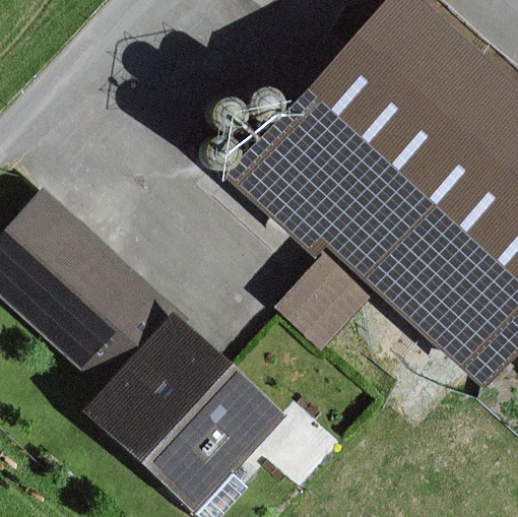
[(517,339),(517,85),(423,0),(386,0),(227,177),(312,253),(316,249),(320,253),(271,306),(320,349),(375,288),(479,383),(517,339)]
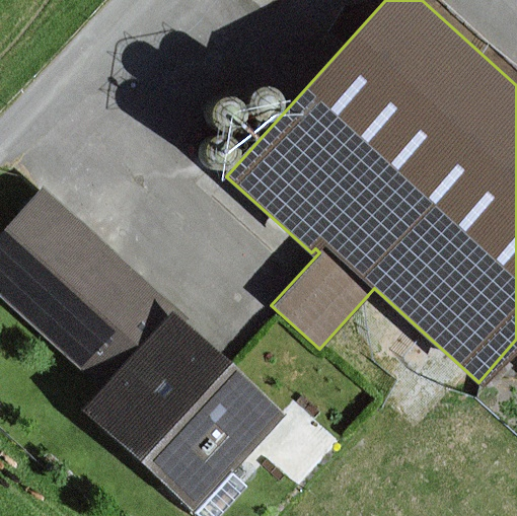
[(275,120),(280,116),(284,109),(285,102),(283,96),(279,90),(274,87),(267,86),(260,87),(254,91),(250,97),(249,103),(251,111),(255,116),(261,120),(268,121),(275,120)]
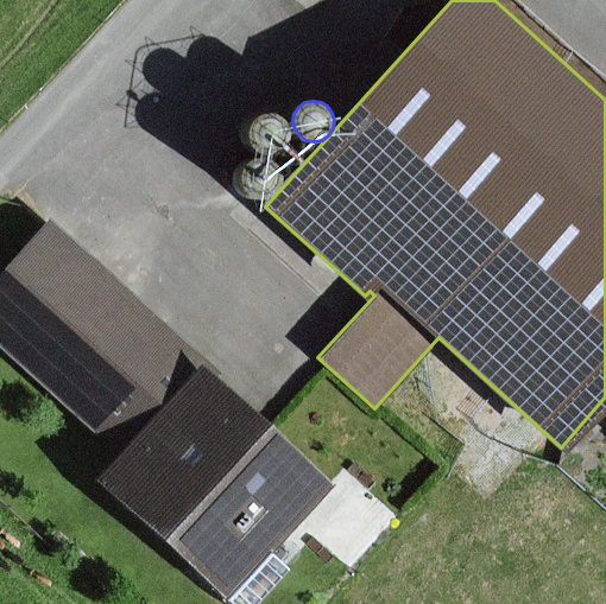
[(278,151),(285,146),(289,140),(290,132),(289,124),(284,118),(277,113),(270,112),(262,114),(256,119),(251,125),(250,133),(252,141),(256,147),(263,152),(271,153),(278,151)]
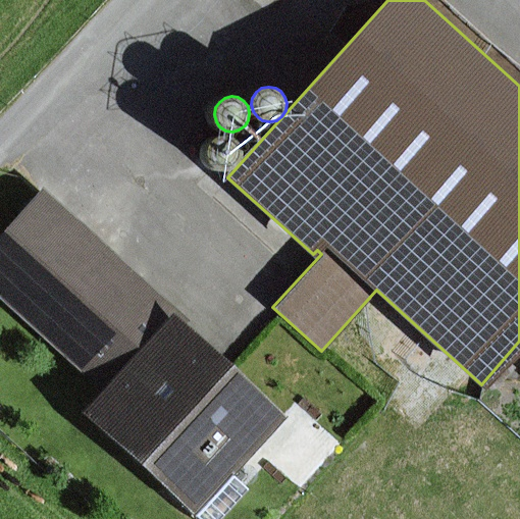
[(232,168),(238,164),(242,158),(243,152),(241,145),(237,140),(231,136),(224,135),(217,136),(212,140),(208,146),(207,153),(209,159),(213,165),(218,168),(225,169),(232,168)]
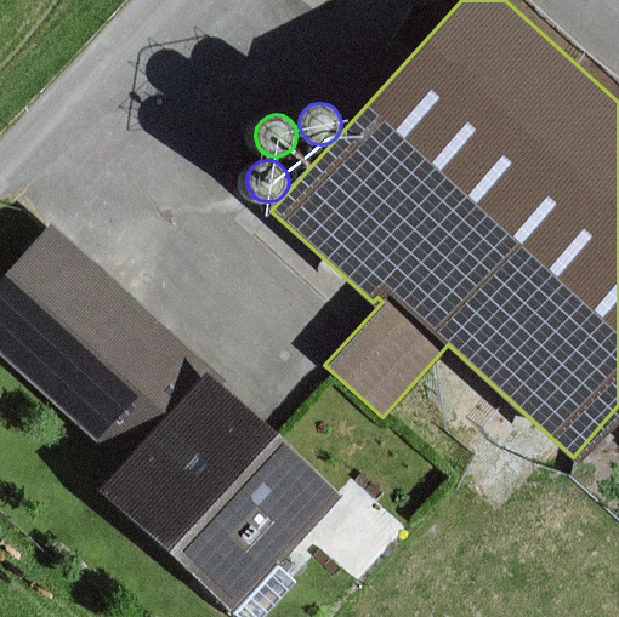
[(276,564),(341,493),(51,223),(0,278),(0,350),(120,462),(96,487),(234,616),(261,616),(295,582),(276,564)]
